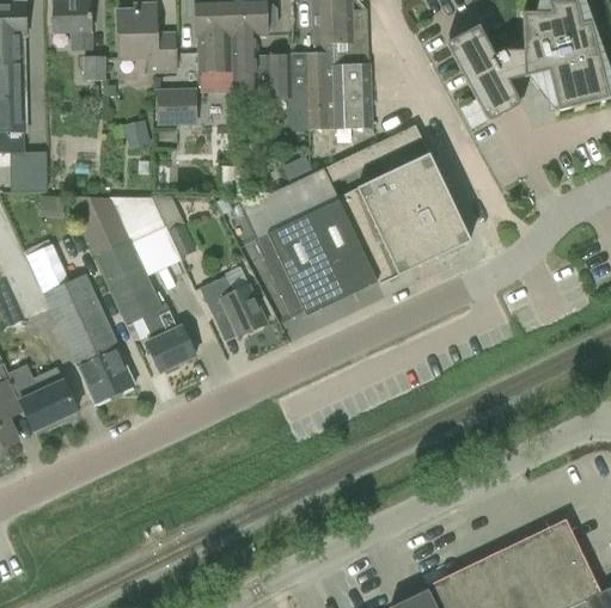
[(0,63),(26,65),(25,34),(26,34),(25,0),(0,0),(0,63)]
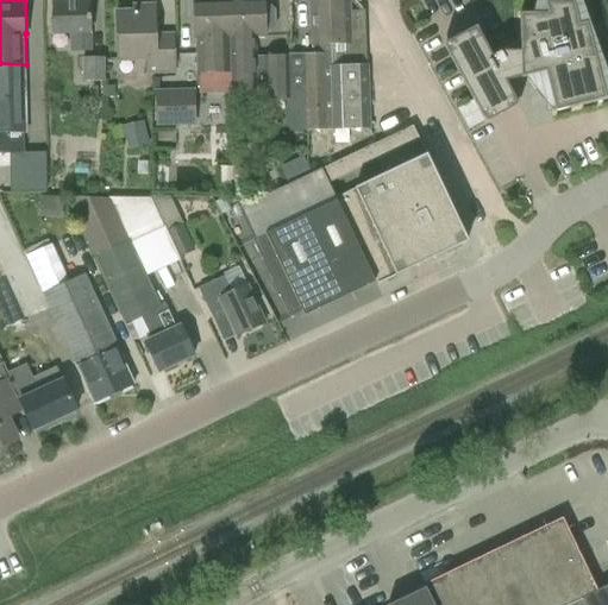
[(55,31),(71,31),(71,48),(88,48),(87,36),(91,36),(91,0),(54,0),(55,31)]
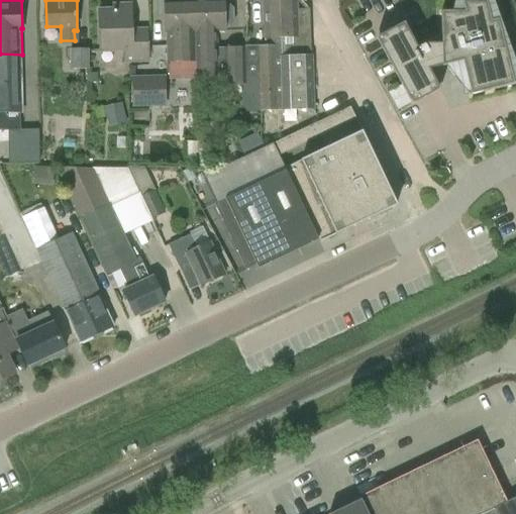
[(196,60),(194,0),(165,0),(166,29),(167,29),(168,61),(196,60)]
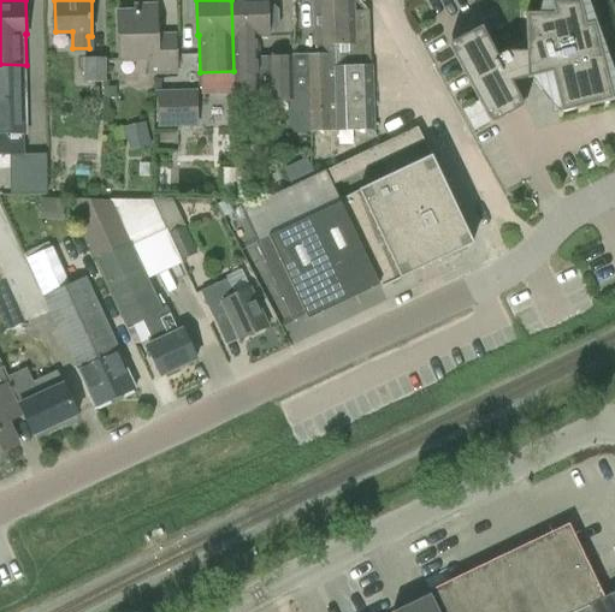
[(268,34),(268,30),(276,29),(281,24),(279,6),(275,1),(267,1),(267,0),(231,0),(234,71),(235,91),(260,91),(260,99),(295,97),(294,89),(308,89),(307,52),(261,53),(260,34),(268,34)]
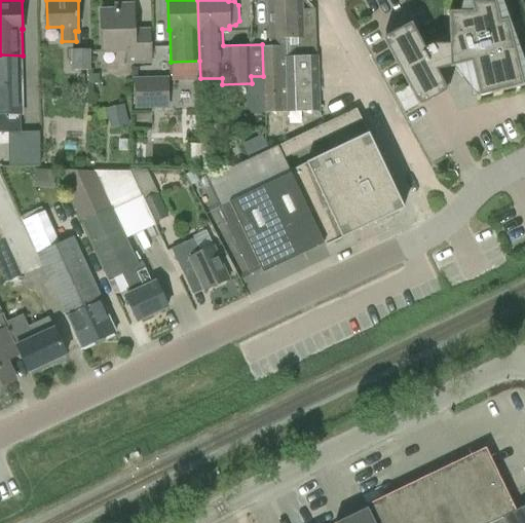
[(268,0),(270,44),(262,44),(263,76),(265,76),(267,122),(285,121),(284,109),(320,107),(315,7),(303,7),(302,0),(268,0)]
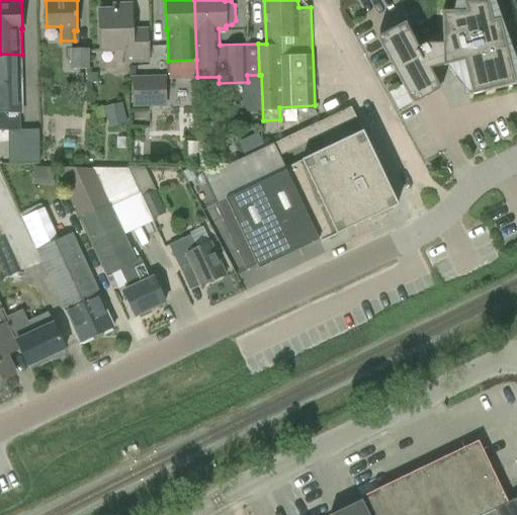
[(516,79),(515,80),(500,16),(494,18),(489,0),(463,0),(466,8),(443,9),(443,41),(426,41),(419,46),(406,20),(377,35),(414,102),(441,87),(431,67),(463,59),(471,91),(468,92),(468,93),(516,81),(516,79)]
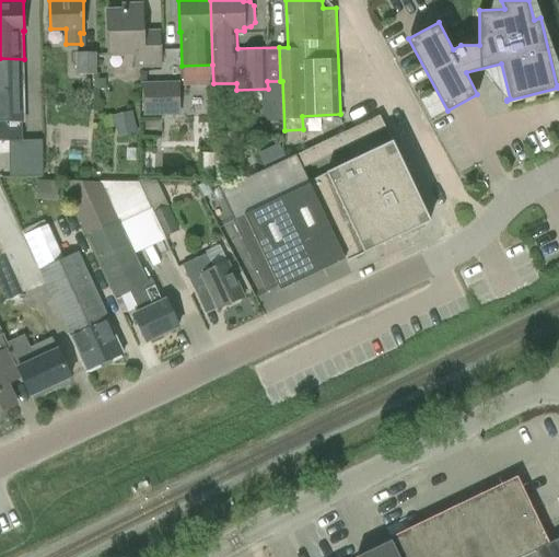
[(109,53),(135,53),(135,65),(162,65),(161,27),(142,28),(142,8),(108,8),(109,53)]
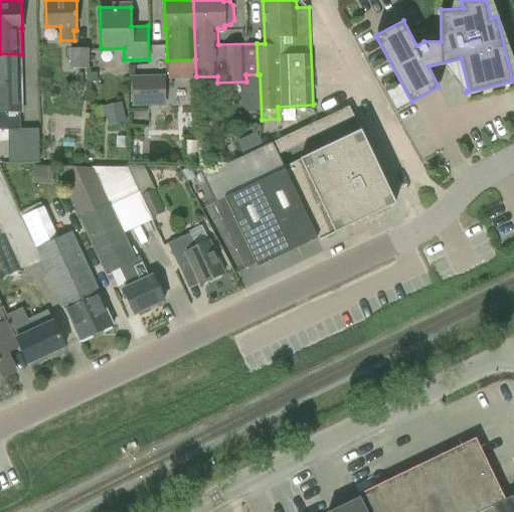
[(71,66),(90,65),(90,45),(70,46),(71,66)]
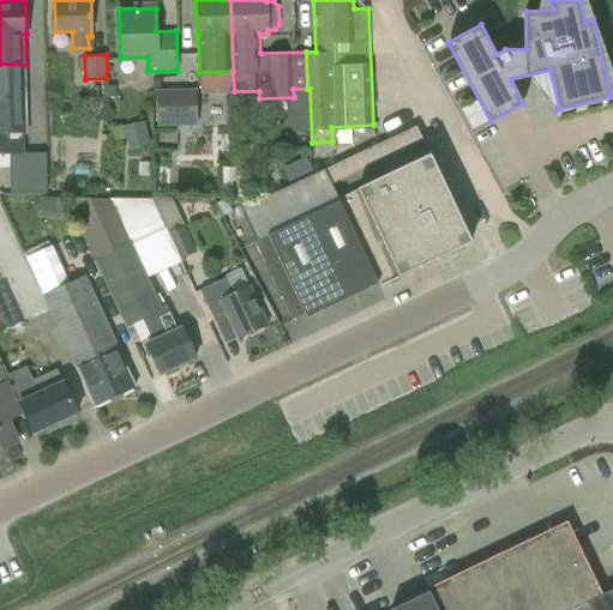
[(158,125),(198,124),(198,88),(157,89),(158,125)]
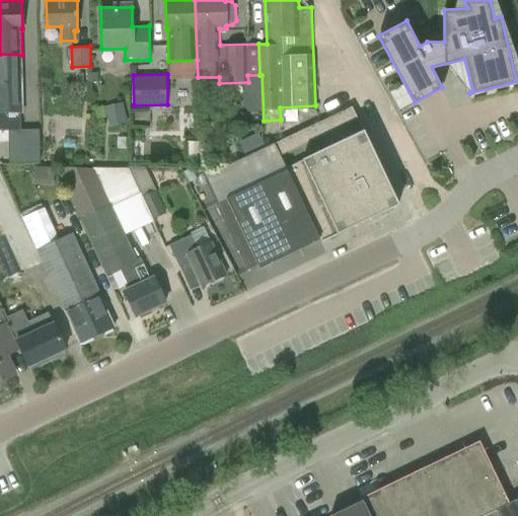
[(126,120),(129,119),(128,118),(124,99),(104,104),(109,124),(126,120)]
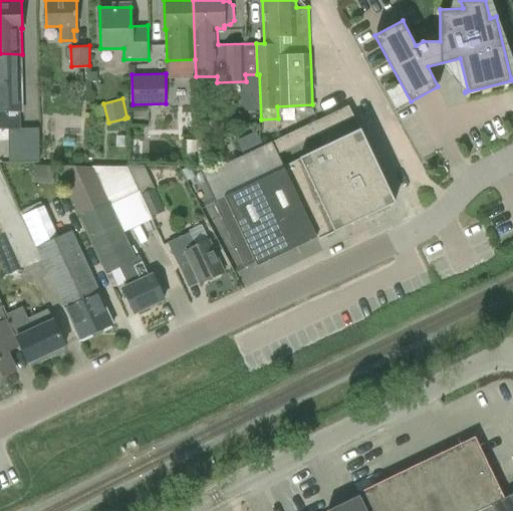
[(273,141),(319,238),(396,202),(348,104),(273,141)]
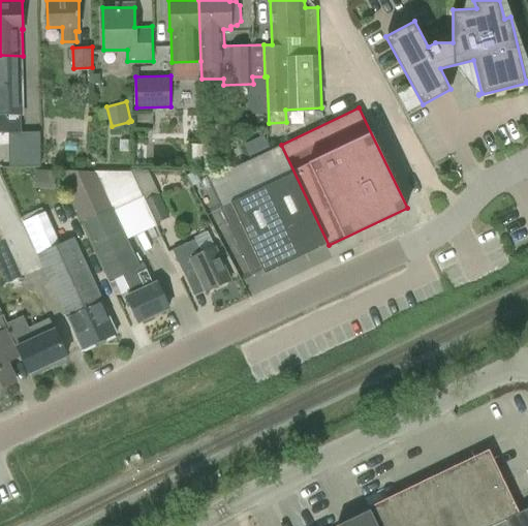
[(249,151),(271,145),(268,133),(246,140),(249,151)]
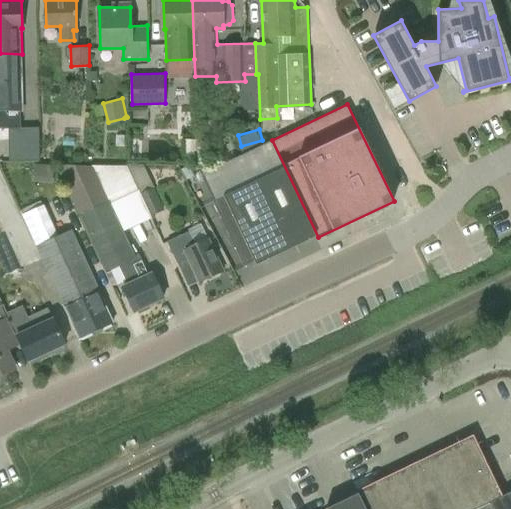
[(185,137),(184,161),(197,162),(197,137),(185,137)]
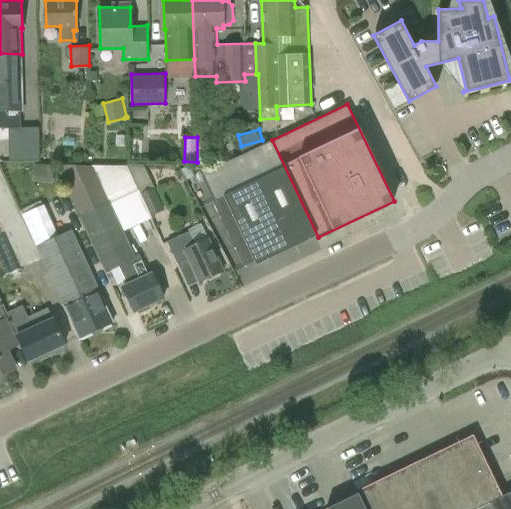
[(142,162),(128,162),(152,213),(164,207),(145,168),(142,162)]
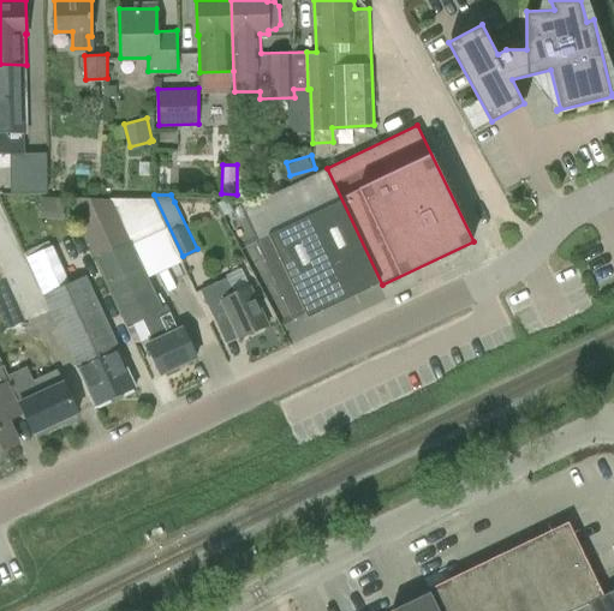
[(180,367),(178,364),(196,355),(183,327),(179,328),(167,301),(161,304),(131,239),(112,198),(67,196),(127,324),(144,317),(154,340),(148,342),(161,372),(165,370),(166,373),(180,367)]
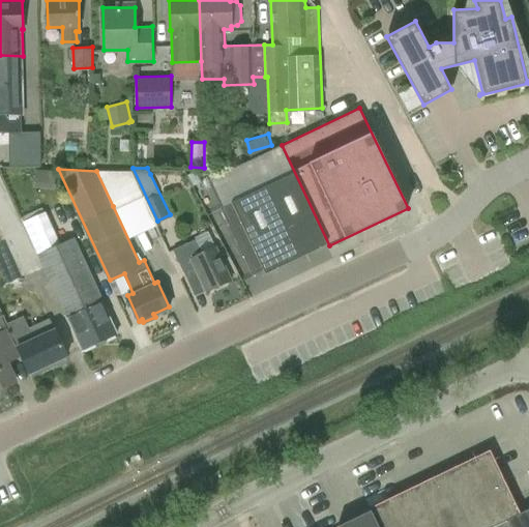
[(134,203),(143,224),(154,218),(144,197),(131,170),(95,169),(96,171),(113,206),(115,211),(134,203)]
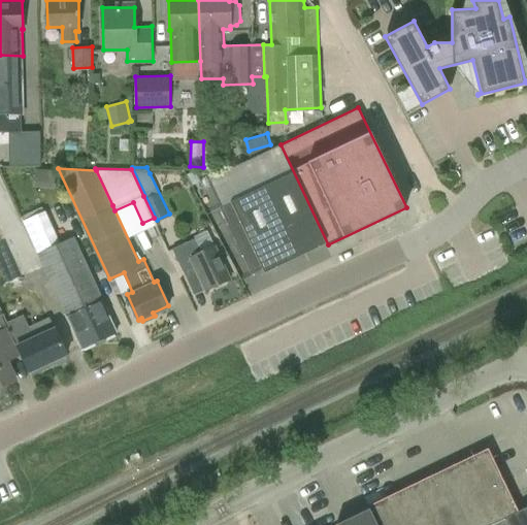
[(219,203),(252,272),(324,237),(292,169),(219,203)]
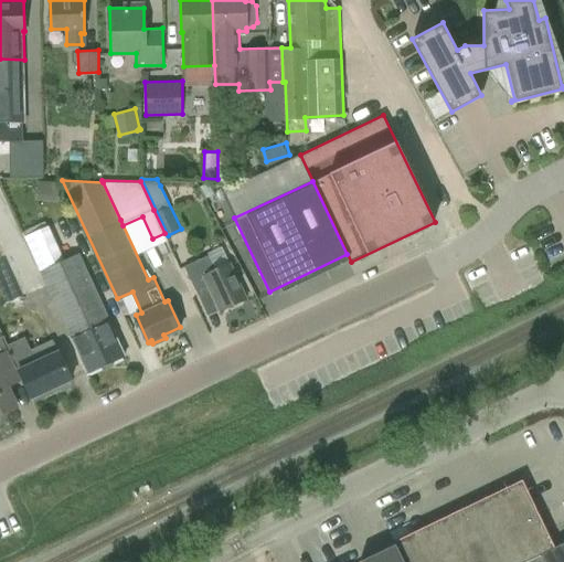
[(71,338),(72,338),(88,371),(124,354),(109,322),(112,321),(80,252),(39,271),(71,338)]
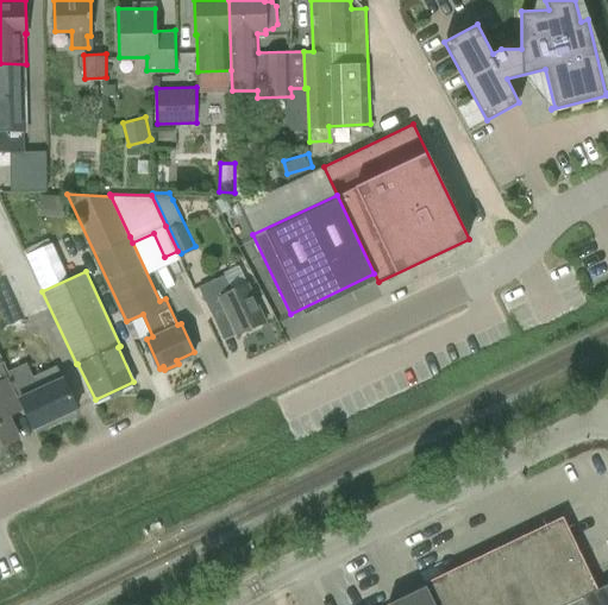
[(212,312),(225,306),(237,333),(264,320),(248,283),(233,290),(225,272),(199,284),(212,312)]
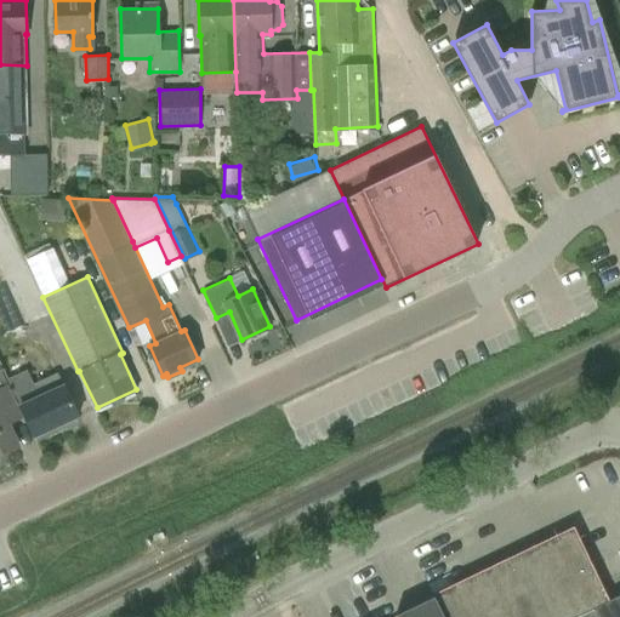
[(0,453),(20,445),(9,423),(22,417),(0,367),(0,453)]
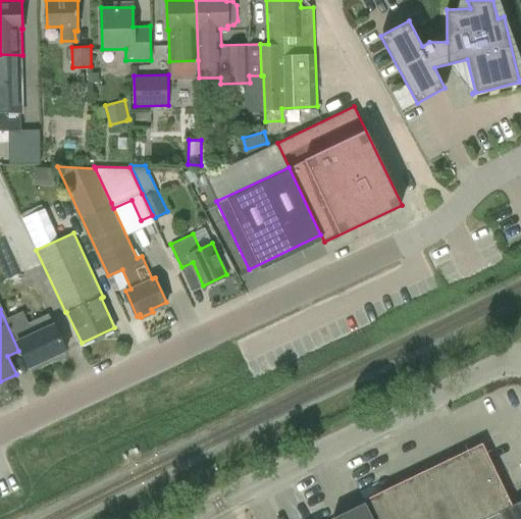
[(29,366),(30,366),(32,370),(41,366),(39,362),(52,356),(54,359),(57,360),(65,356),(66,353),(64,350),(66,350),(49,313),(30,322),(23,309),(6,317),(29,366)]
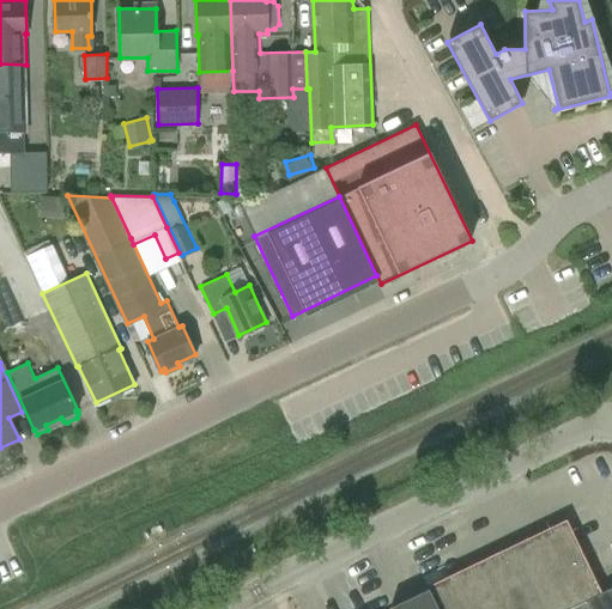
[(565,608),(601,591),(567,519),(428,586),(429,588),(392,606),(393,608),(565,608)]
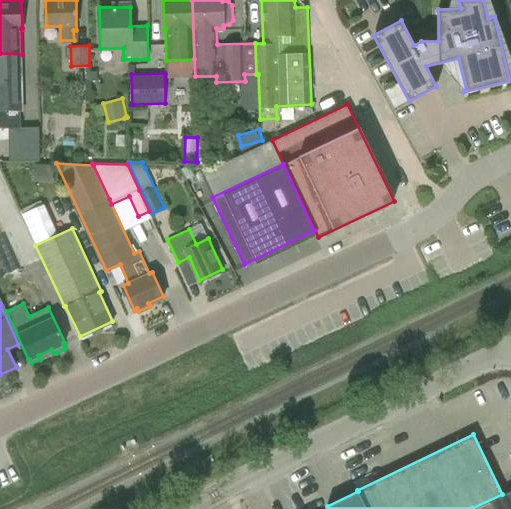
[(510,490),(502,494),(489,502),(492,508),(510,508),(510,490)]
